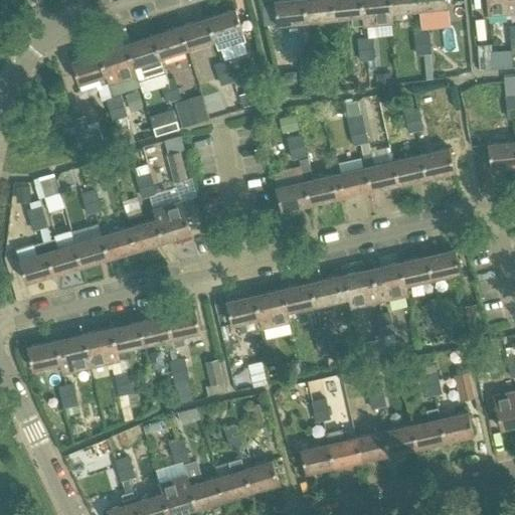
[(305,21),(303,0),(280,0),(275,1),(277,23),(305,21)]
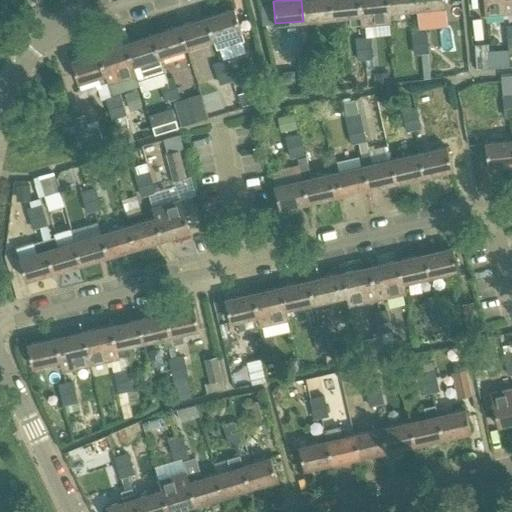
[(332,18),(330,0),(301,0),(303,21),(332,18)]
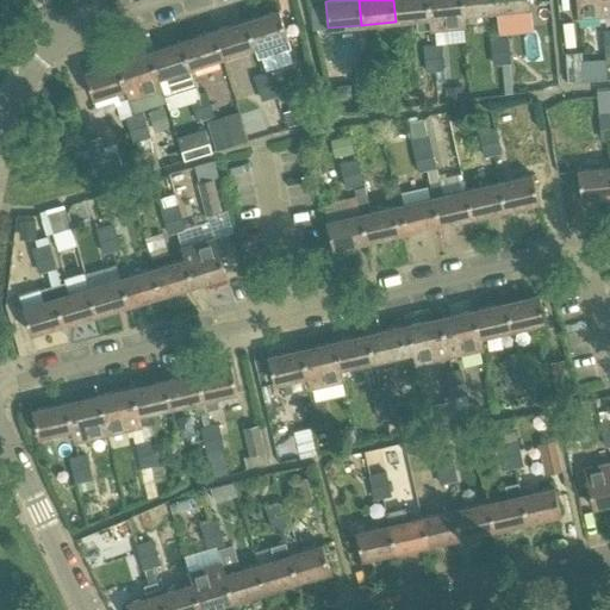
[(428,0),(393,0),(396,22),(416,19),(417,31),(431,30),(428,0)]
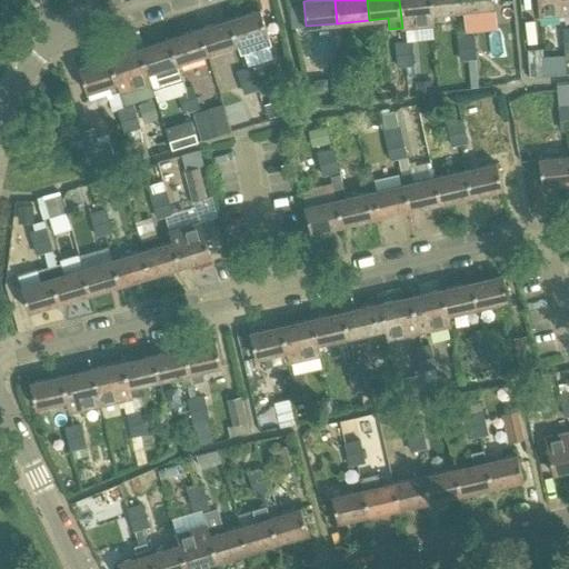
[(399,0),(402,28),(435,25),(433,13),(432,0),(399,0)]
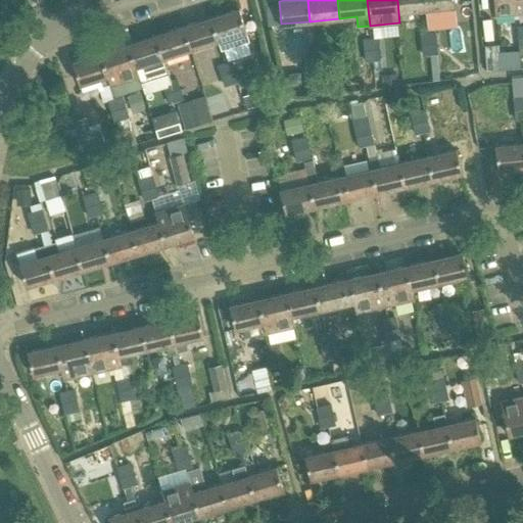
[(397,0),(398,12),(425,9),(424,0),(397,0)]
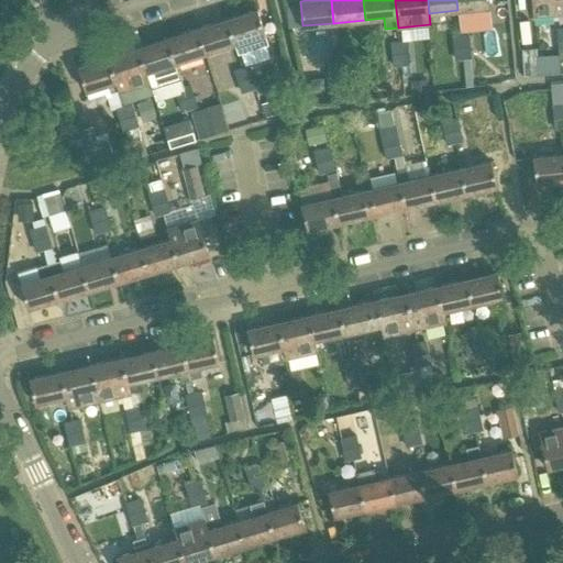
[(456,0),(457,10),(490,7),(489,0),(456,0)]
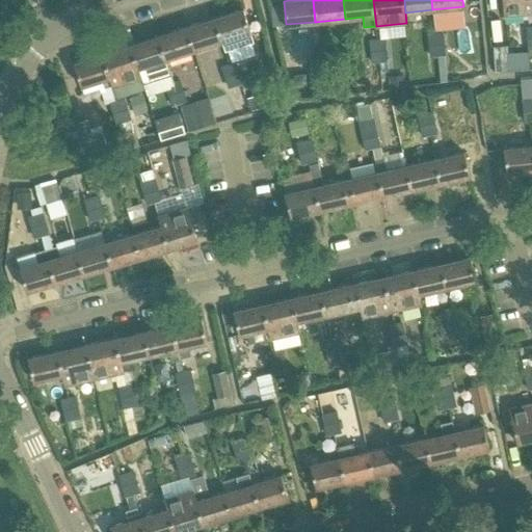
[(531,0),(502,0),(504,16),(531,14),(531,0)]
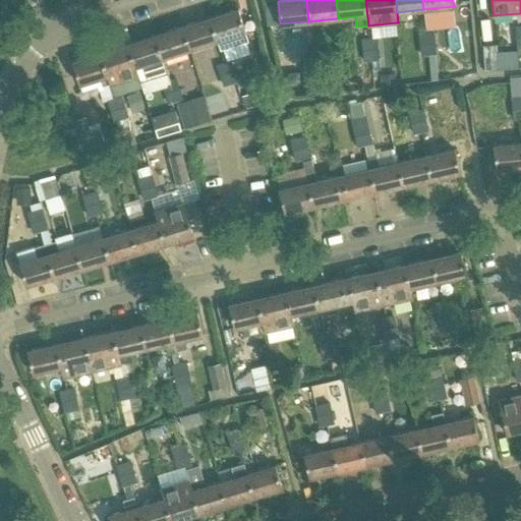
[(218,41),(220,48),(247,39),(238,9),(211,18),(218,41)]
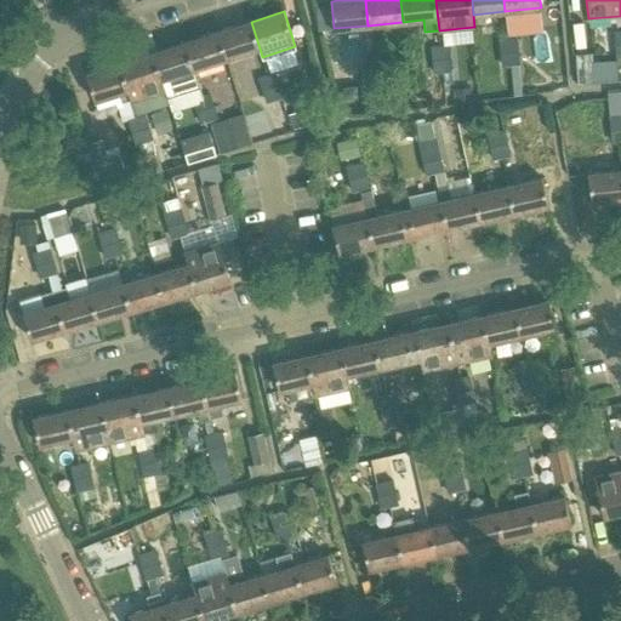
[(251,22),(218,32),(227,58),(260,49),(251,22)]
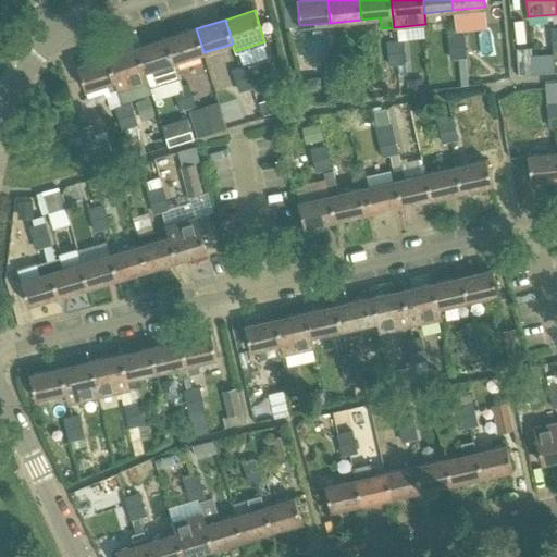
[(166,38),(174,62),(203,52),(196,28),(166,38)]
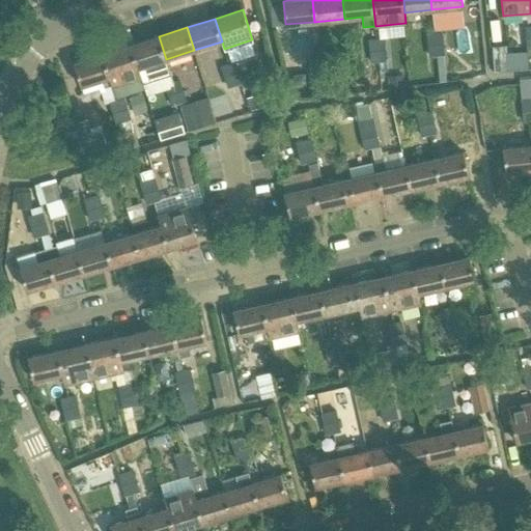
[(426,34),(427,45),(443,44),(442,33),(426,34)]
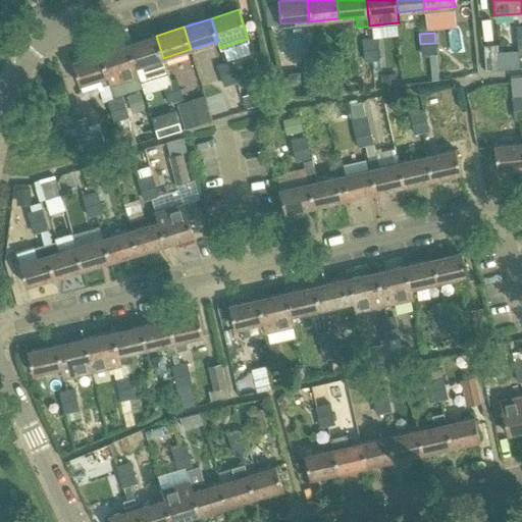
[(136,67),(163,58),(156,36),(128,44),(136,67)]
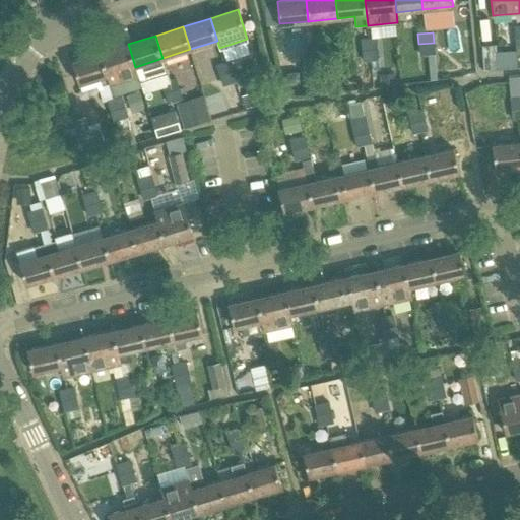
[(361,41),(362,51),(377,50),(376,40),(361,41)]
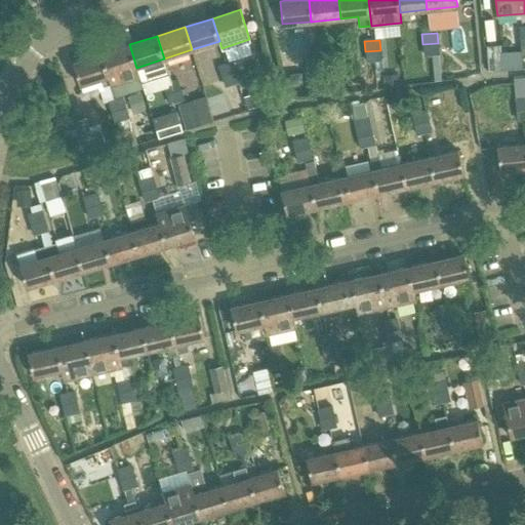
[(438,43),(422,44),(423,55),(439,53),(438,43)]
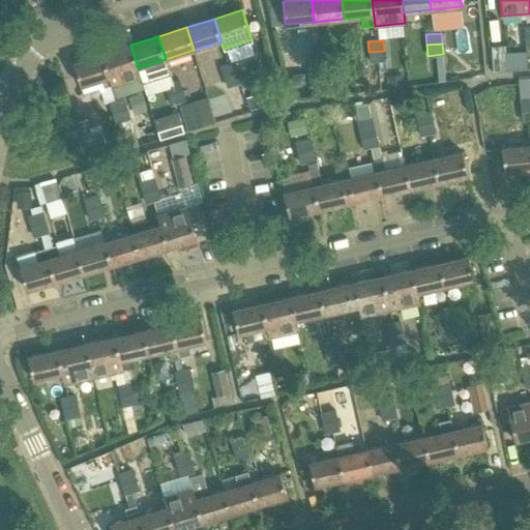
[(102,54),(117,99),(126,96),(122,84),(141,78),(138,68),(130,45),(102,54)]
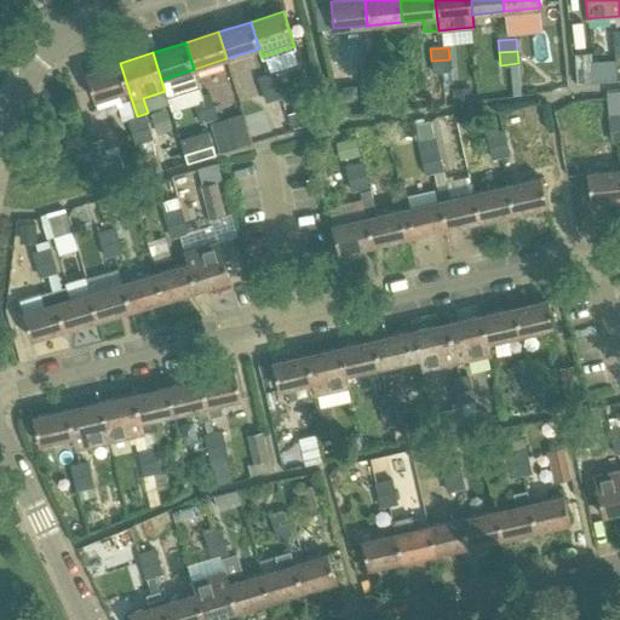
[(362,55),(363,67),(382,65),(380,52),(362,55)]
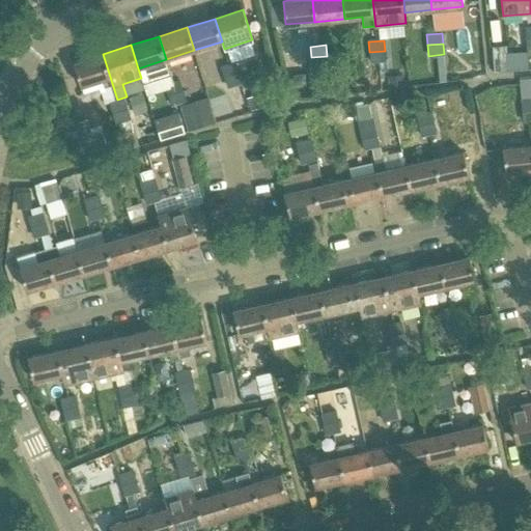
[(508,71),(507,53),(506,47),(495,47),(496,72),(508,71)]
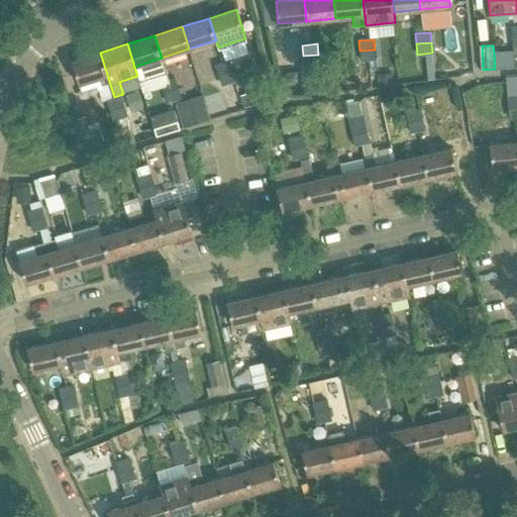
[(375,49),(359,50),(360,62),(376,60),(375,49)]
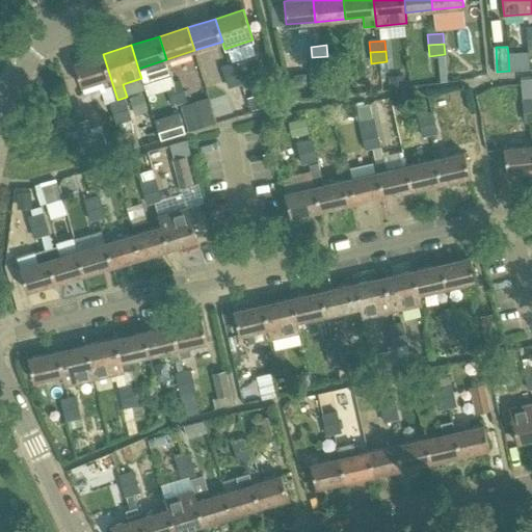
[(509,71),(530,70),(529,52),(508,53),(509,71)]
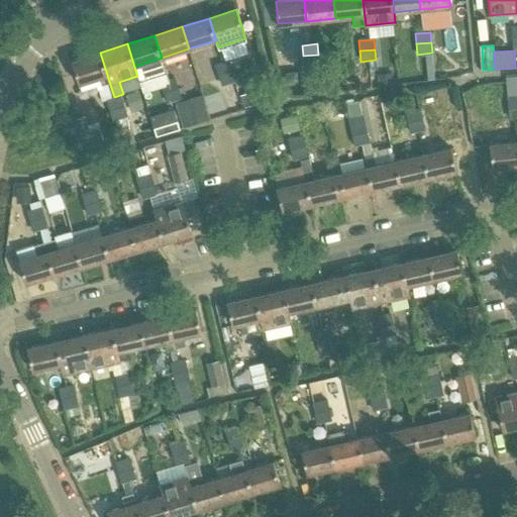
[(102,101),(114,97),(100,53),(73,62),(79,82),(99,75),(103,88),(98,89),(102,101)]
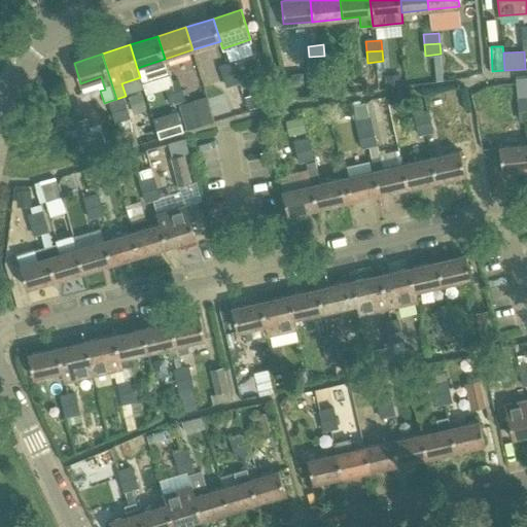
[(324,56),(309,57),(310,67),(325,66),(324,56)]
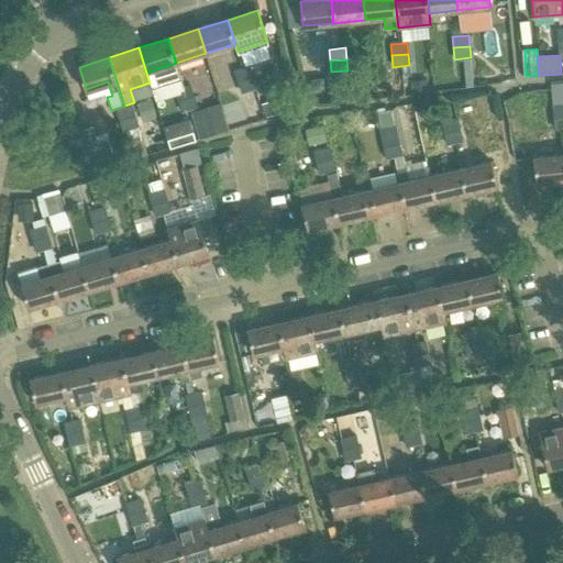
[(235,72),(239,81),(254,77),(251,67),(235,72)]
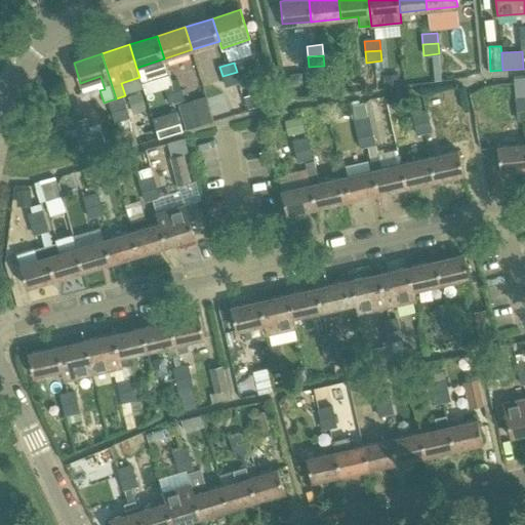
[(237,72),(223,76),(226,86),(240,82),(237,72)]
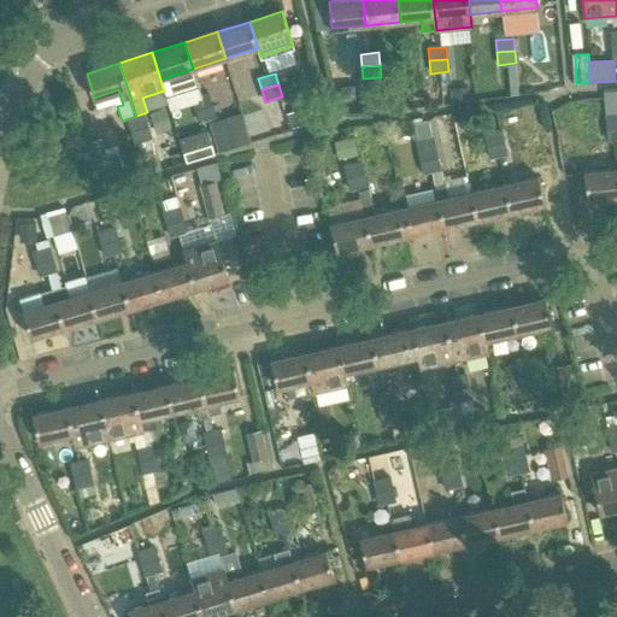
[(452,89),(454,104),(469,101),(466,87),(452,89)]
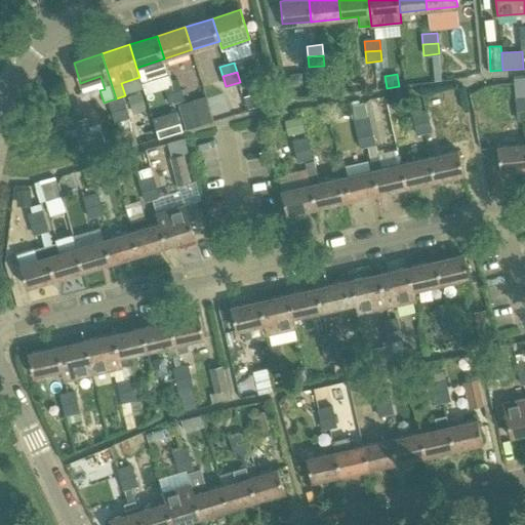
[(164,84),(167,94),(180,90),(177,80),(164,84)]
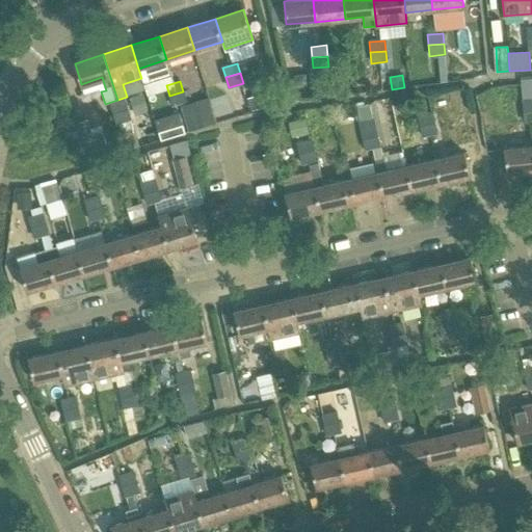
[(461,121),(475,121),(475,87),(461,87),(461,121)]
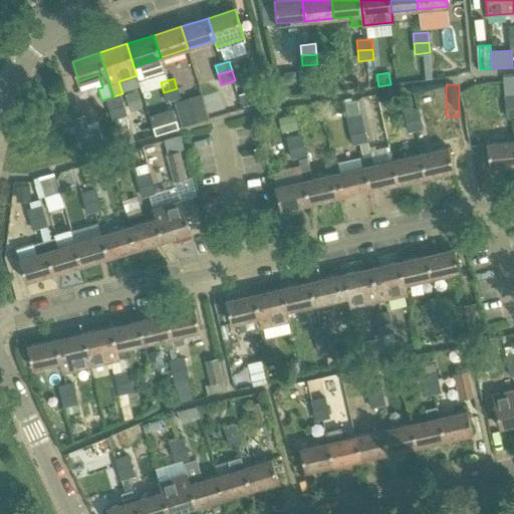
[(177,88),(164,92),(167,101),(180,97),(177,88)]
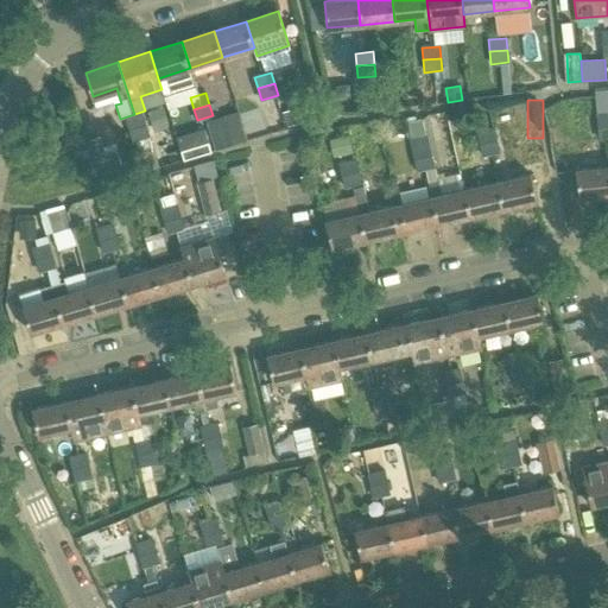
[(291,125),(311,119),(309,109),(287,116),(291,125)]
